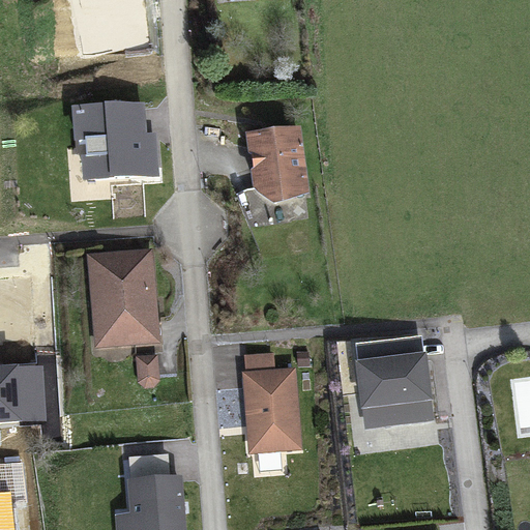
[(144,104),(72,107),(74,140),(85,139),(86,155),(82,155),(83,180),(159,176),(156,130),(146,130),(144,104)]
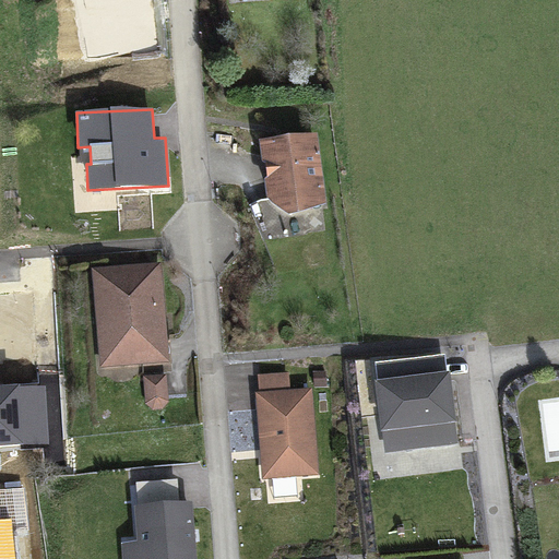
[(325,203),(316,133),(257,139),(266,198),(288,215),(325,203)]
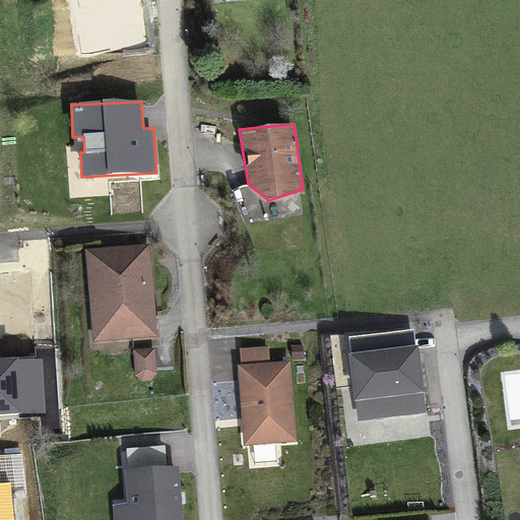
[(149,245),(85,249),(92,341),(156,337),(149,245)]
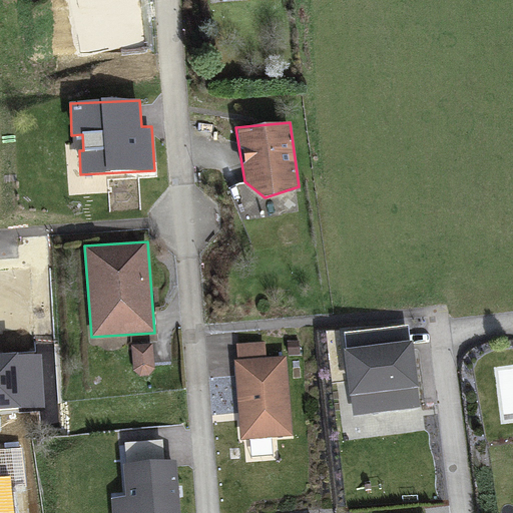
[(0,268),(0,321),(34,319),(32,299),(14,300),(11,268),(0,268)]
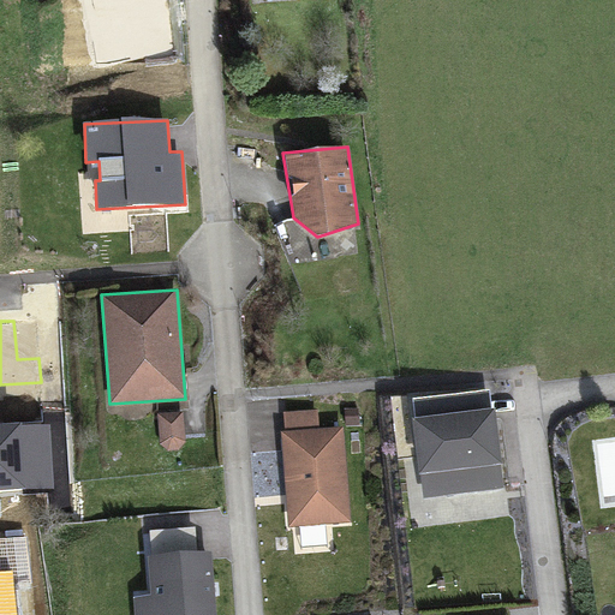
[(503,489),(490,390),(412,399),(415,419),(412,419),(421,499),(503,489)]
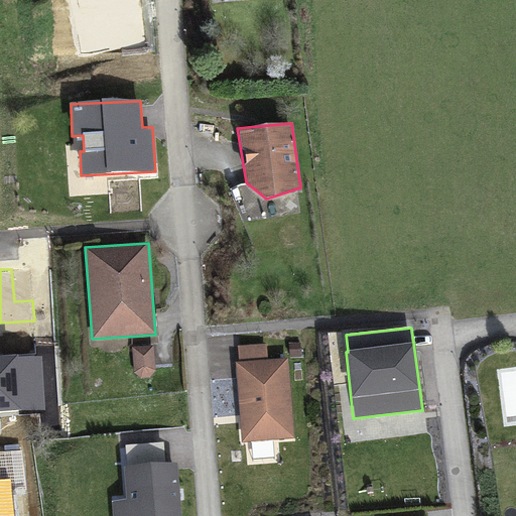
[(293,437),(287,359),(268,360),(266,344),(238,346),(239,361),(235,361),(241,441),(293,437)]
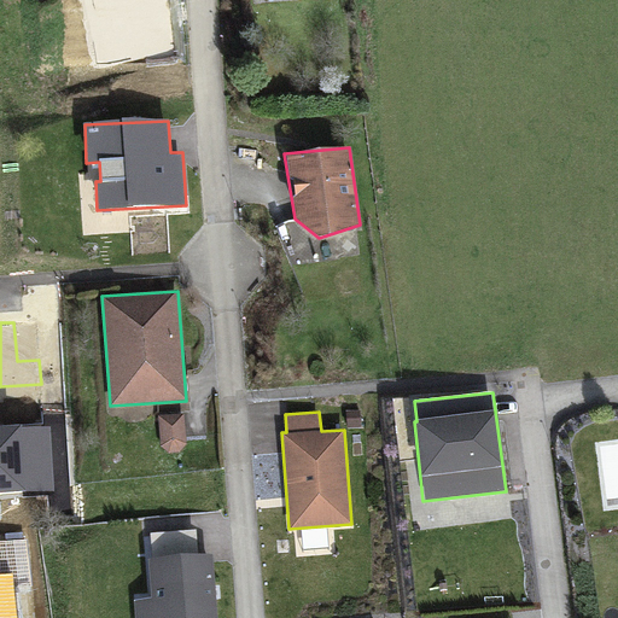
[(184,413),(158,415),(161,445),(169,453),(180,453),(186,444),(184,413)]
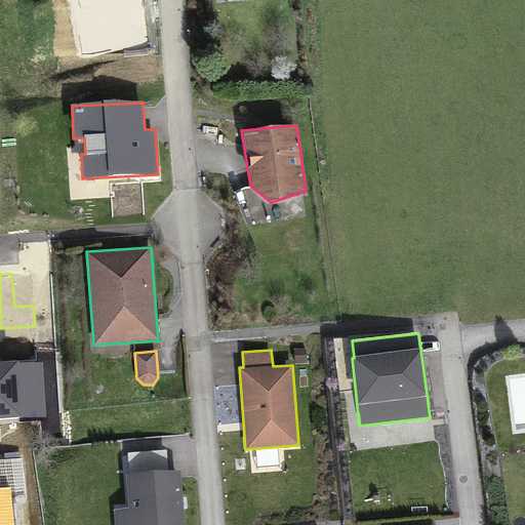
[(38,361),(0,362),(0,418),(23,417),(21,388),(40,386),(38,361)]
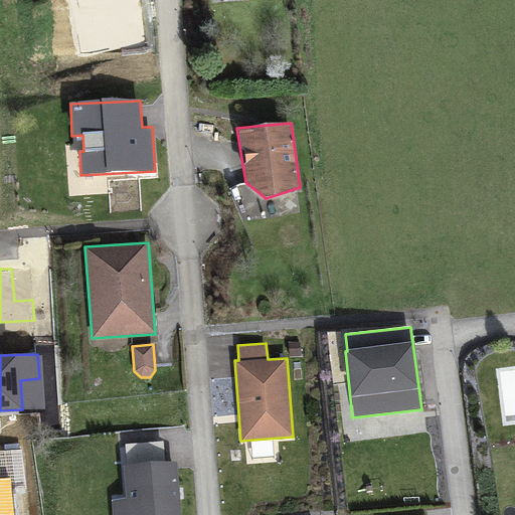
[(41,408),(39,378),(20,380),(22,409),(41,408)]
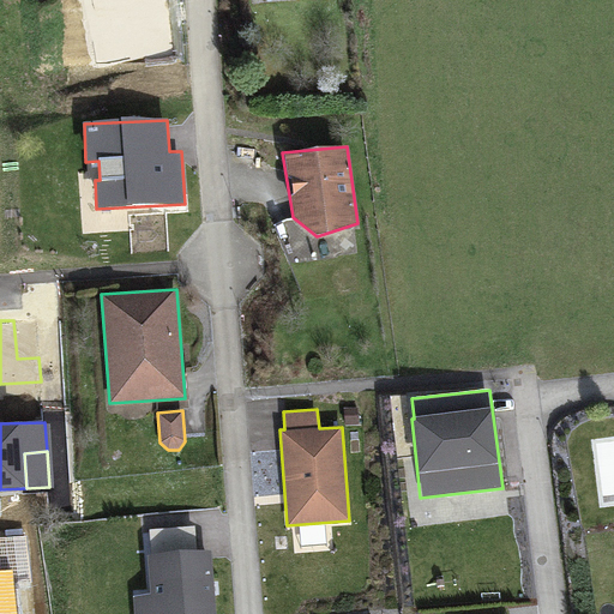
[(149,529),(150,553),(146,553),(150,594),(133,595),(134,613),(215,613),(211,549),(197,551),(196,525),(149,529)]
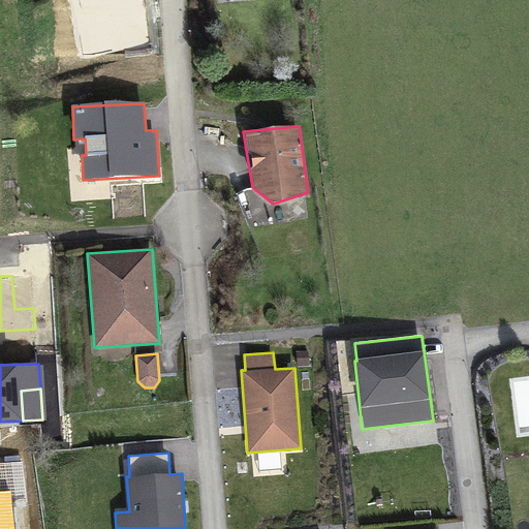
[(0,528),(13,528),(11,500),(27,499),(24,460),(0,462),(0,528)]
